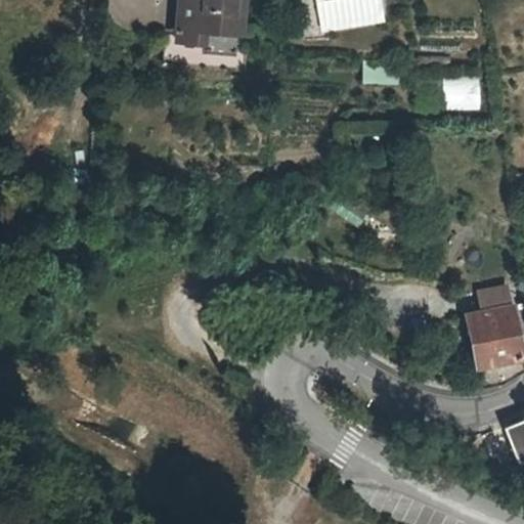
[(174,0),(172,32),(166,32),(164,58),(258,66),(259,49),(246,49),(250,0),(174,0)]
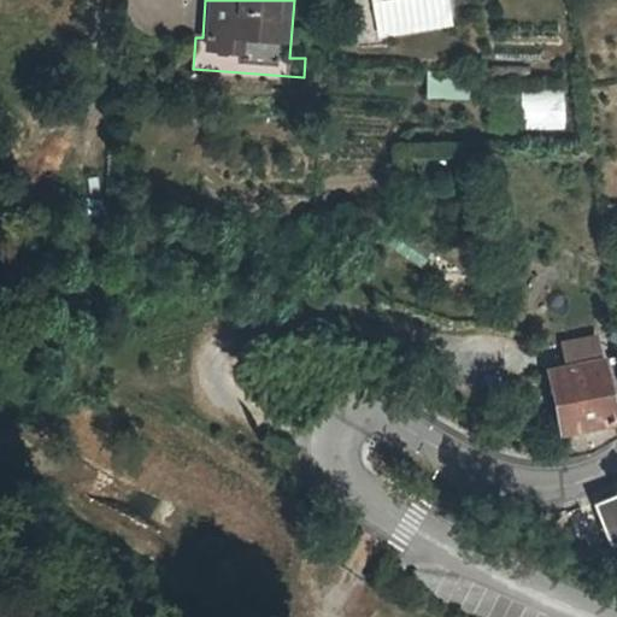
[(370,0),(372,16),(374,21),(376,23),(377,24),(378,25),(381,25),(385,27),(436,19),(444,18),(446,17),(448,15),(451,11),(452,7),(452,1),(452,0),(370,0)]
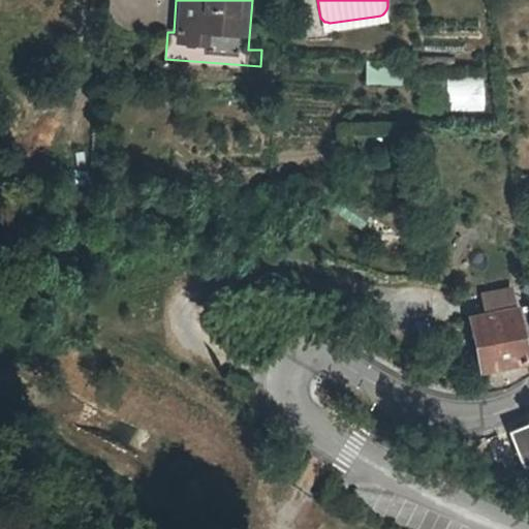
[(401,80),(401,64),(367,64),(367,80),(401,80)]
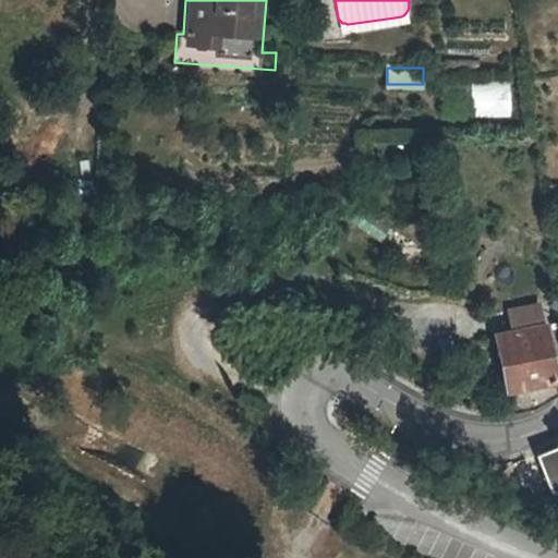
[(470,82),(472,117),(511,114),(510,80),(470,82)]
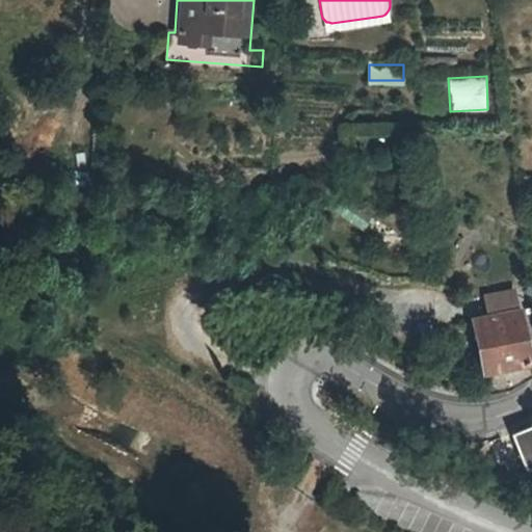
[(531,368),(520,311),(473,320),(486,394),(506,391),(512,388),(531,376),(531,368)]
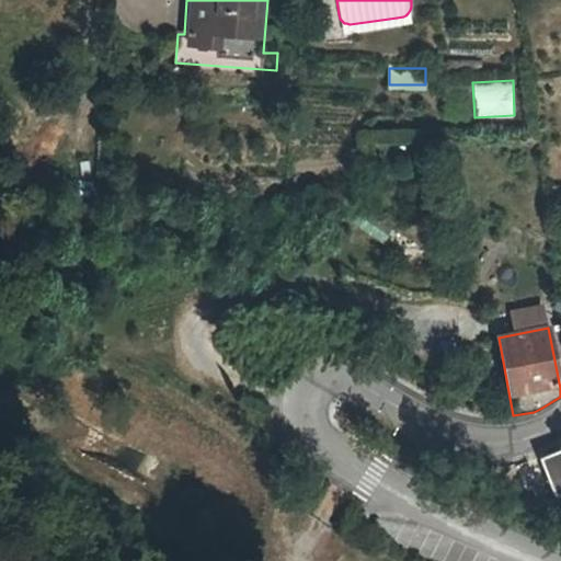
[(539,489),(552,482),(556,491),(560,488),(560,448),(541,456),(528,461),(539,489)]
